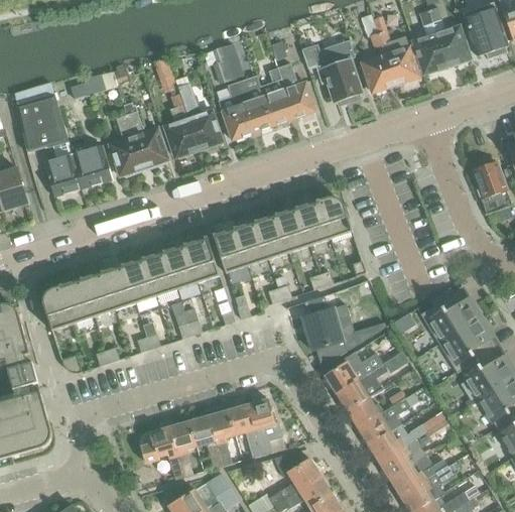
[(499,0),(514,43),(514,42),(514,0),(499,0)]
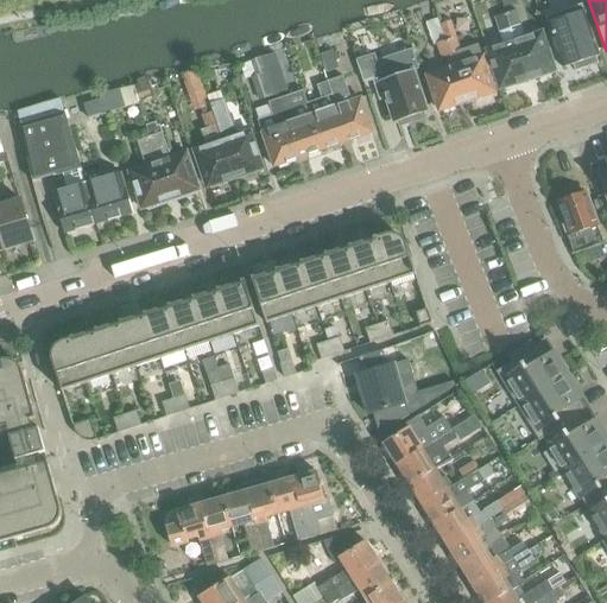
[(581,1),(545,13),(562,64),(569,62),(571,62),(573,63),(574,68),(598,61),(595,55),(595,54),(599,52),(595,43),(587,18),(581,1)]
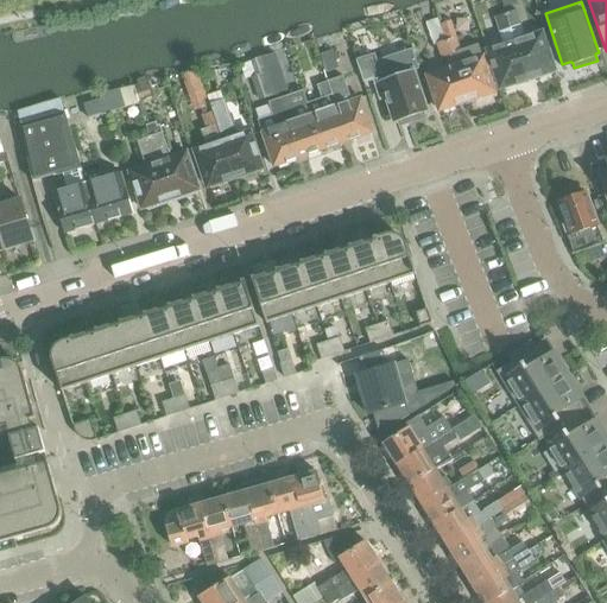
[(516,7),(505,11),(526,77),(536,74),(537,77),(550,73),(551,69),(555,68),(542,29),(525,35),(516,7)]
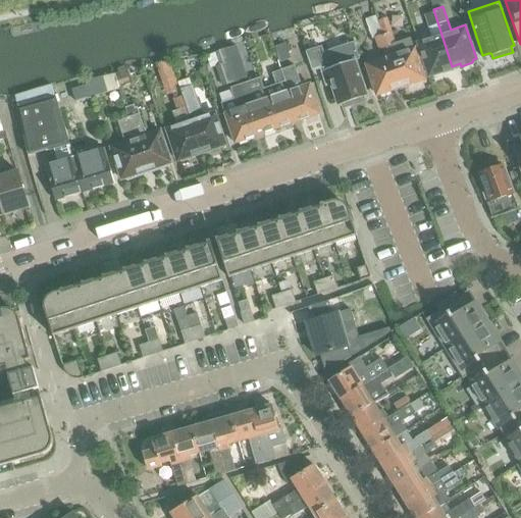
[(444,69),(452,66),(433,9),(424,12),(432,36),(418,41),(429,73),(431,73),(433,75),(445,71),(444,69)]
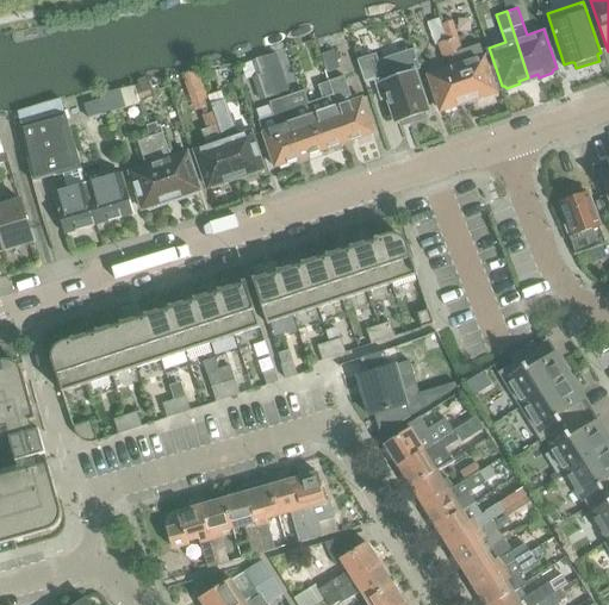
[(453,103),(467,98),(440,20),(439,14),(426,19),(434,43),(437,42),(442,55),(446,54),(451,66),(428,73),(440,107),(443,106),(449,107),(453,103)]
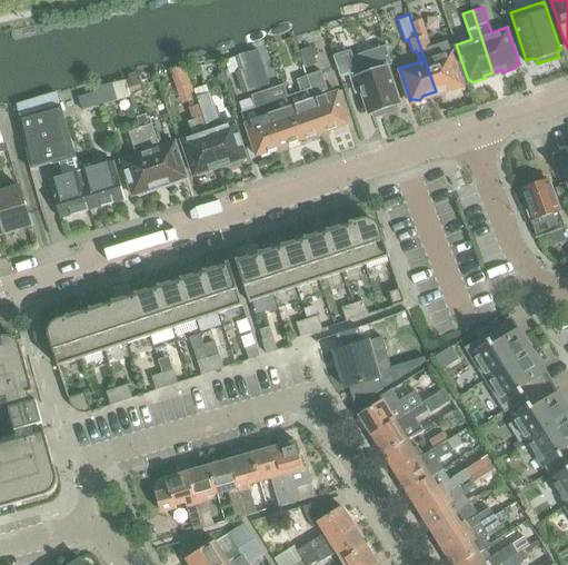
[(420,16),(410,19),(436,91),(447,88),(452,88),(456,85),(462,82),(447,39),(430,45),(426,32),(420,16)]
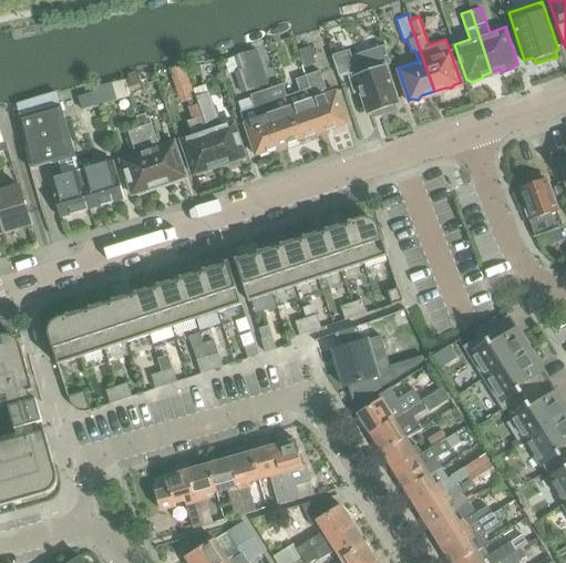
[(395,102),(383,63),(389,62),(381,40),(363,45),(367,54),(349,61),(353,73),(349,74),(353,90),(358,88),(367,112),(379,108),(383,112),(392,109),(393,103),(395,102)]
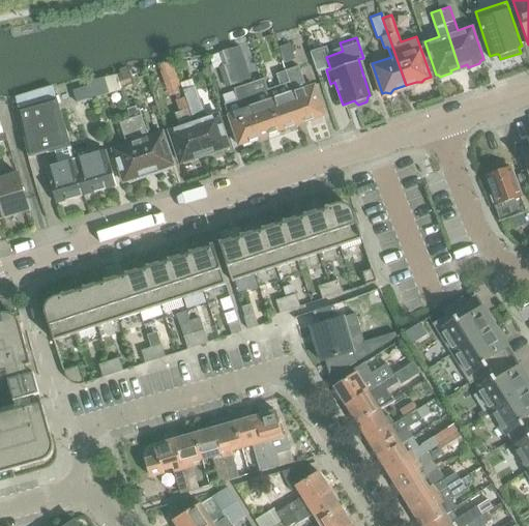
[(277,45),(283,60),(294,56),(289,40),(277,45)]
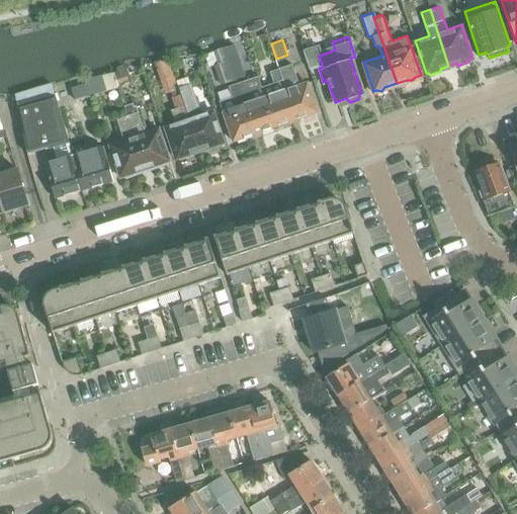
[(219,63),(225,81),(235,78),(231,66),(229,59),(219,63)]
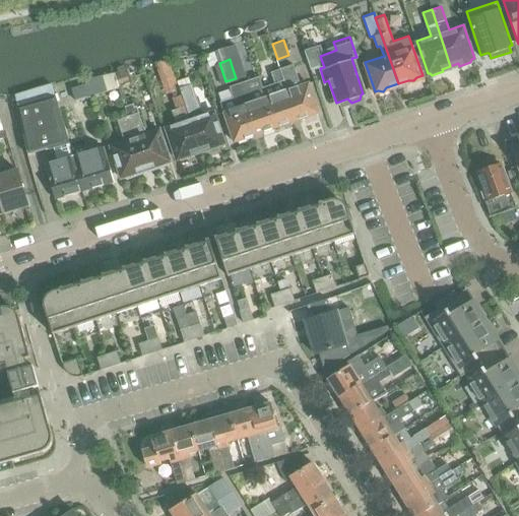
[(178,86),(170,62),(156,66),(165,91),(178,86)]
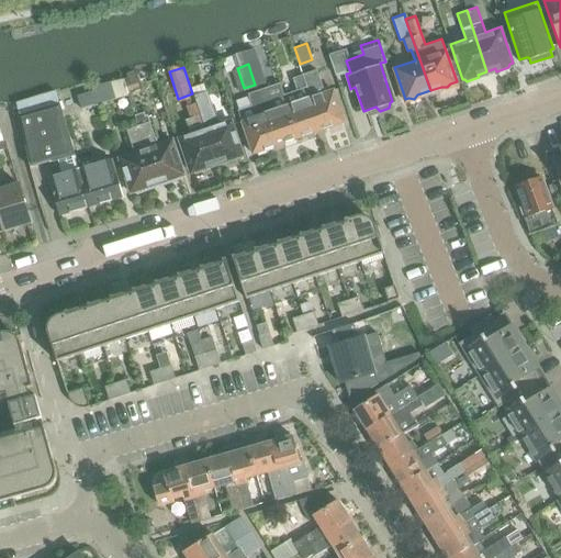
[(261,67),(250,71),(255,85),(266,80),(261,67)]
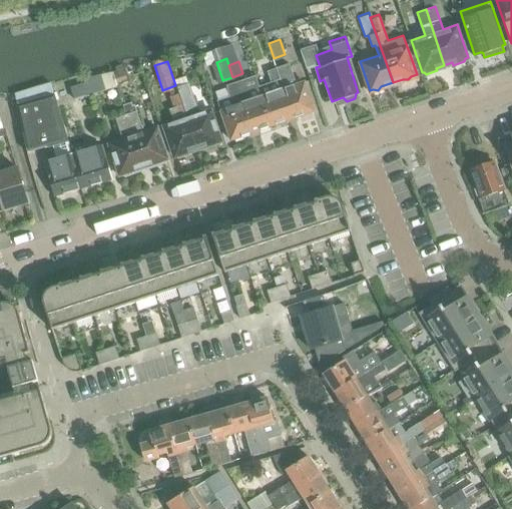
[(288,63),(276,67),(292,117),(314,110),(304,81),(295,84),(288,63)]
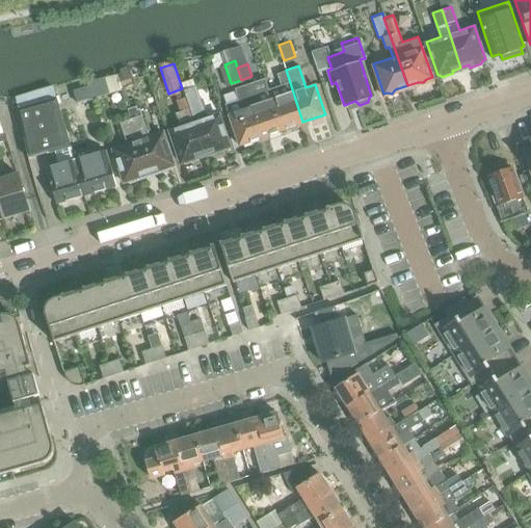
[(130,68),(115,72),(121,86),(134,82),(130,68)]
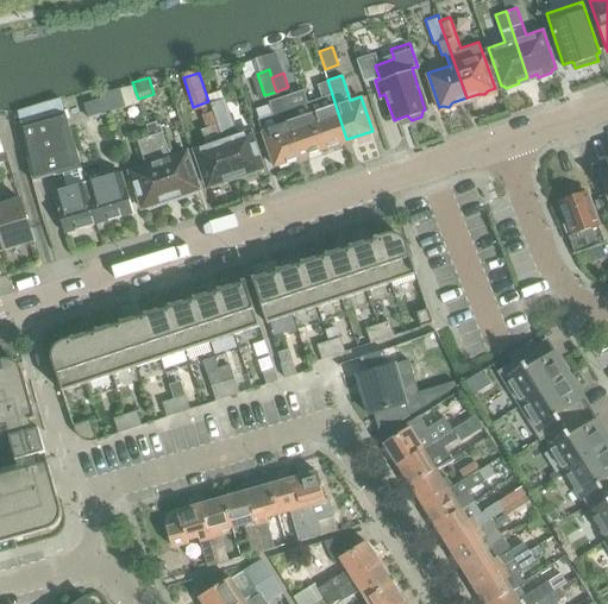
[(321,98),(307,102),(306,102),(321,148),(346,139),(327,80),(317,83),(321,98)]
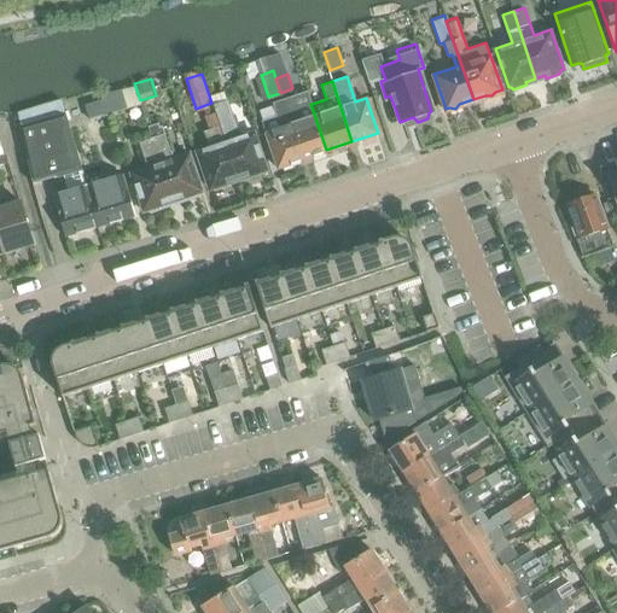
[(128,86),(102,94),(106,111),(134,104),(128,86)]
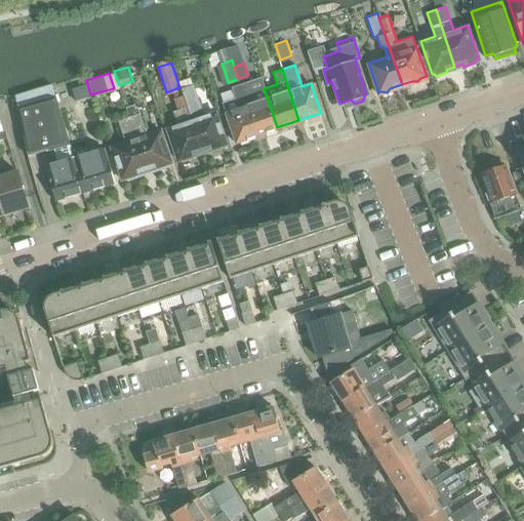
[(260,76),(239,83),(256,134),(277,127),(264,88),(265,88),(260,76)]
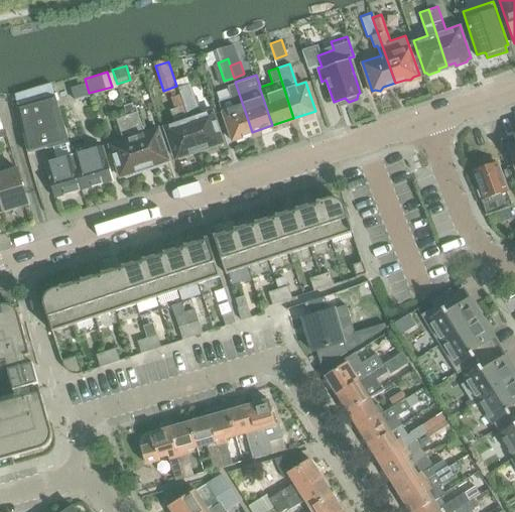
[(74,98),(89,93),(85,79),(70,84),(74,98)]
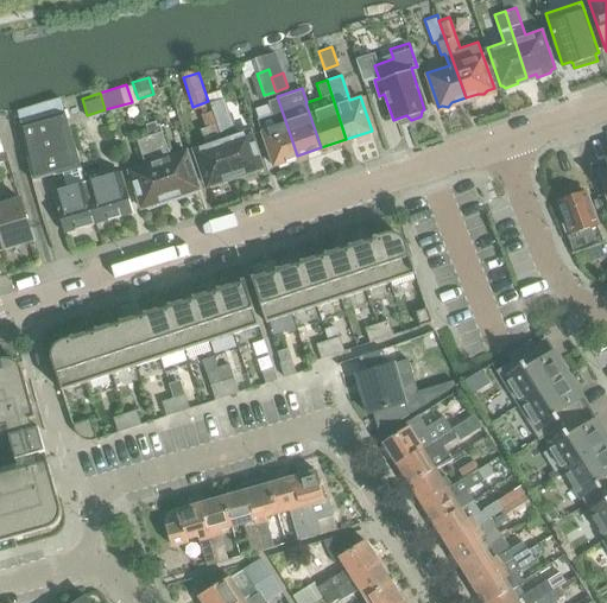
[(208,99),(213,110),(233,176),(242,172),(245,175),(255,171),(258,167),(261,166),(248,129),(232,135),(227,121),(226,121),(217,95),(208,99)]
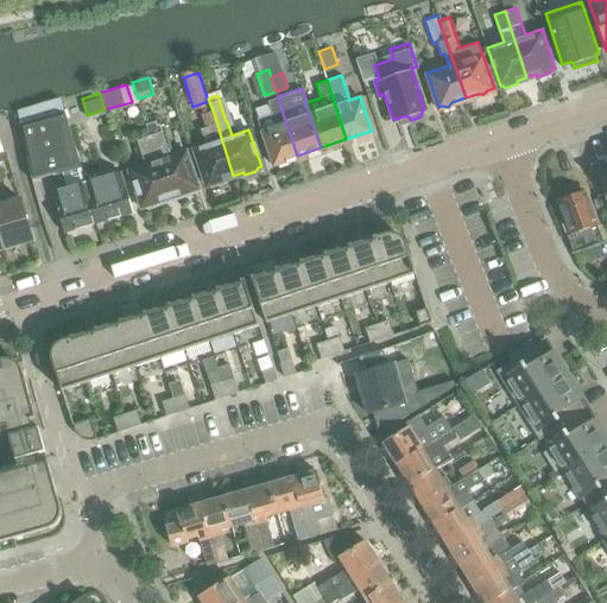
[(273,164),(297,156),(277,96),(267,100),(272,114),(258,118),(273,164)]
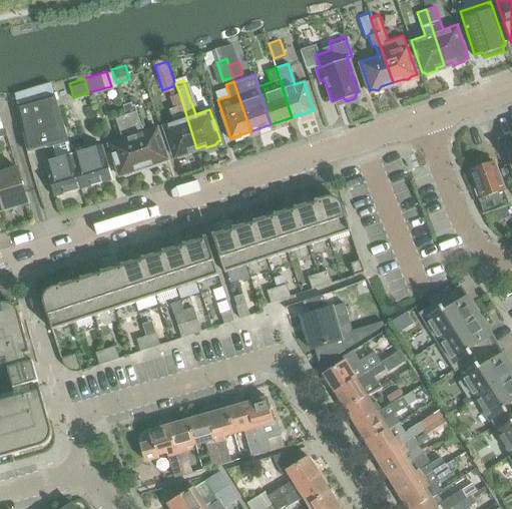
[(188,151),(196,148),(179,93),(170,96),(174,108),(173,108),(177,120),(163,125),(173,155),(174,155),(177,157),(188,153),(188,151)]
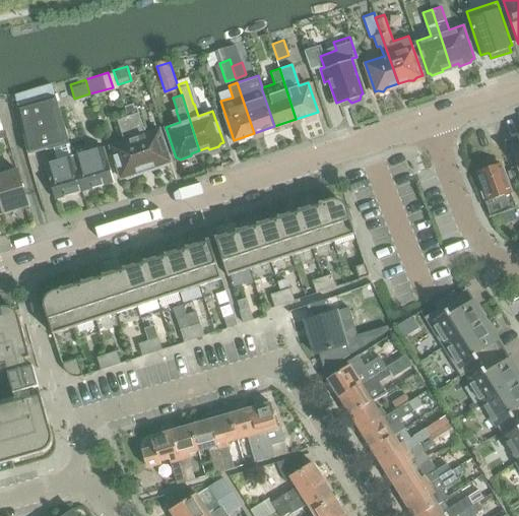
[(52,146),(55,155),(71,151),(68,142),(54,95),(18,106),(29,152),(52,146)]
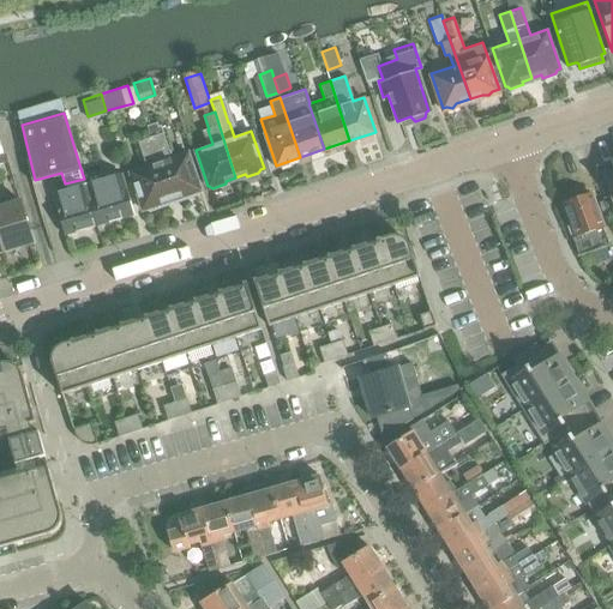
[(162,132),(150,137),(173,202),(194,194),(197,190),(199,190),(187,151),(170,157),(162,132)]
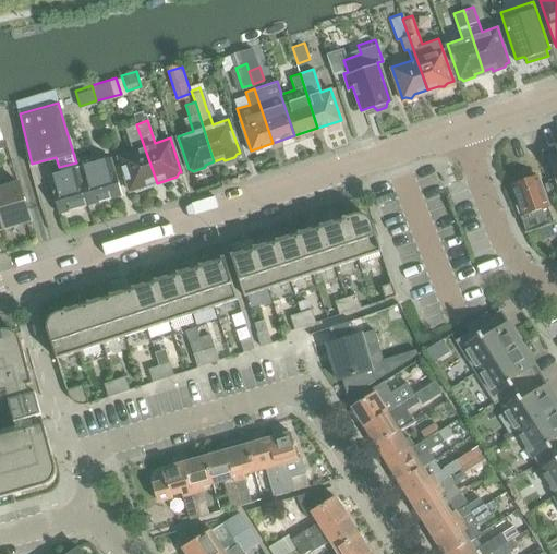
[(135,191),(157,183),(136,124),(125,128),(131,145),(136,143),(138,148),(119,155),(130,190),(131,189),(135,191)]
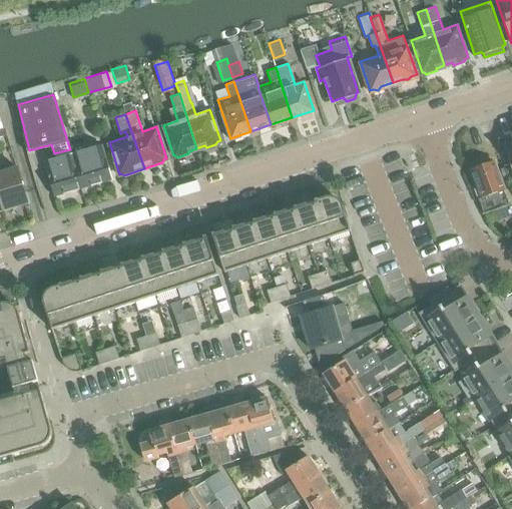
[(511,134),(511,137),(502,141),(511,170),(511,133),(511,134)]
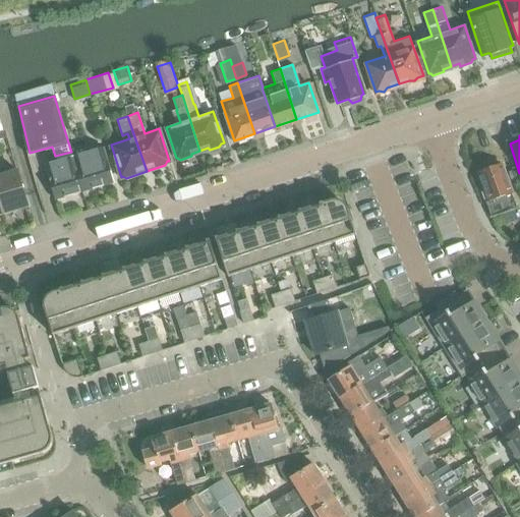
[(102,146),(71,155),(82,190),(112,181),(102,146)]
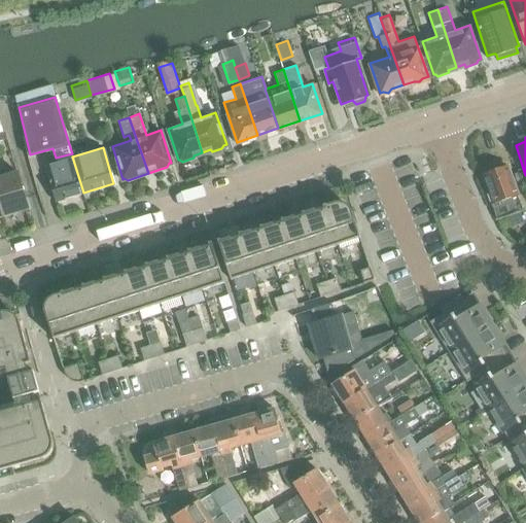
[(83,193),(72,157),(72,153),(56,158),(57,161),(44,165),(55,200),(83,193)]
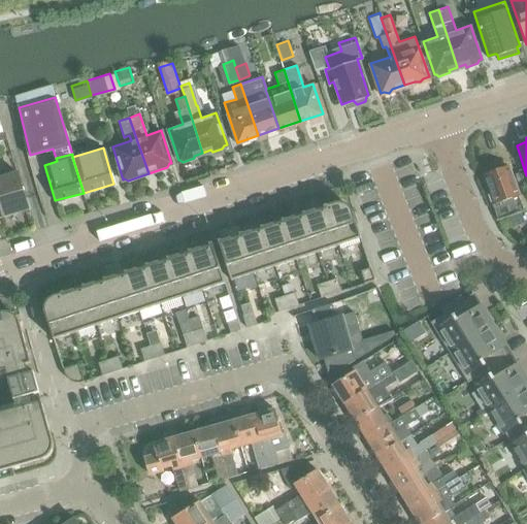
[(524,208),(509,170),(507,165),(499,168),(495,166),(489,169),(487,172),(485,173),(492,192),(489,193),(498,218),(524,208)]
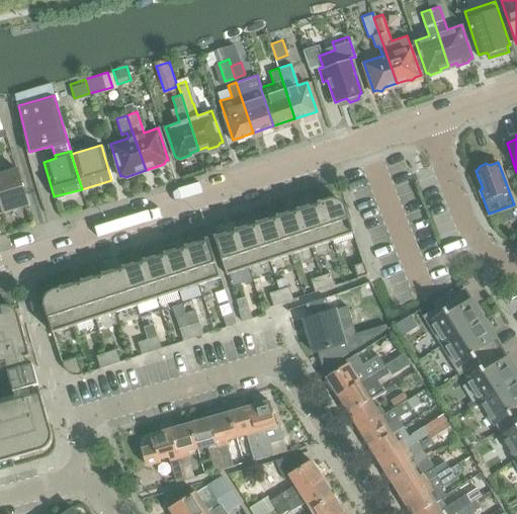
[(16,168),(0,172),(0,205),(2,211),(27,203),(16,168)]
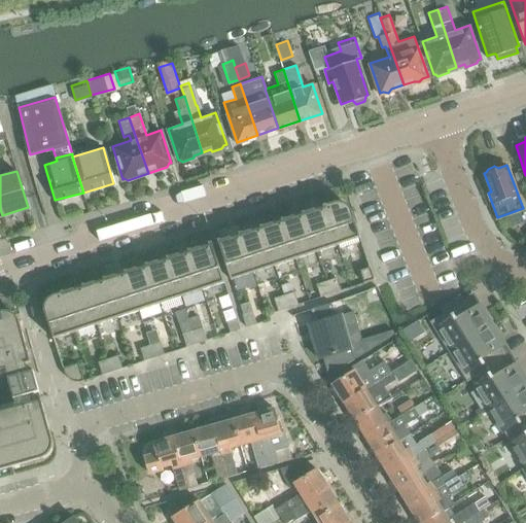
[(335,200),(323,204),(337,243),(359,235),(351,210),(347,204),(342,201),(335,200)]
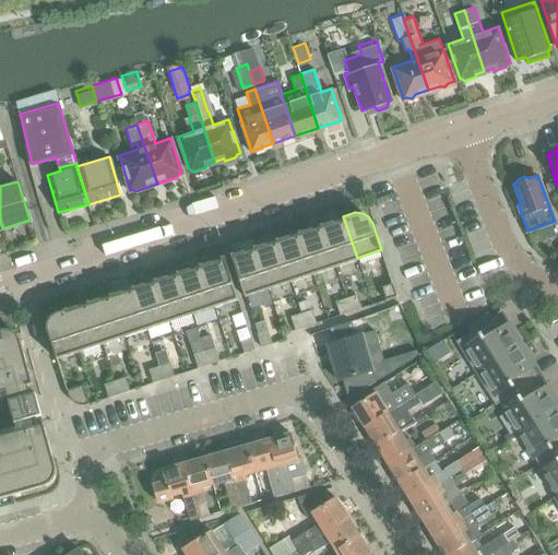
[(343,216),(321,223),(334,264),(357,258),(343,216)]
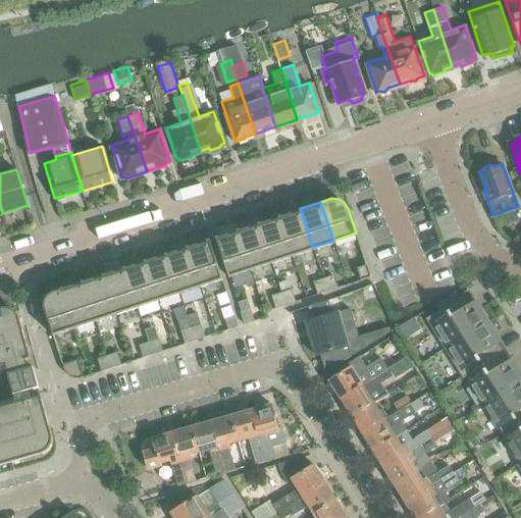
[(300,208),(278,215),(292,254),(312,247),(300,208)]
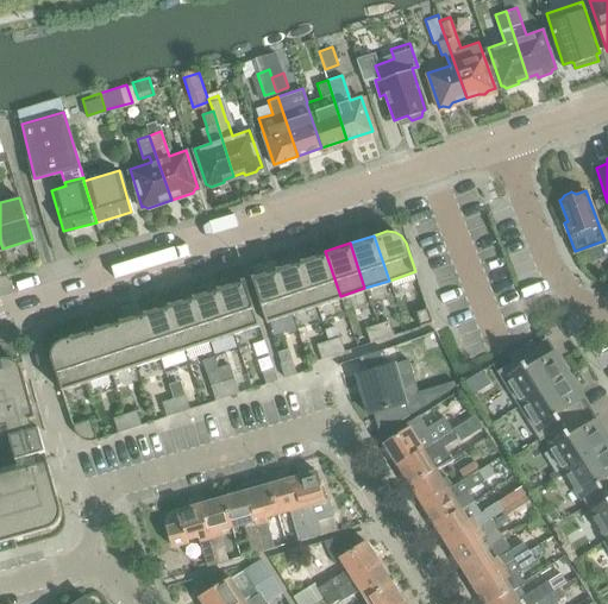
[(325,251),(300,259),(315,304),(340,296),(325,251)]
